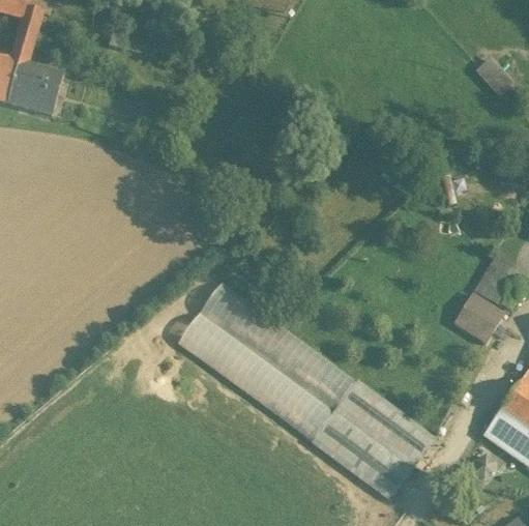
[(0,0),(0,12),(21,19),(24,6),(26,0),(0,0)]
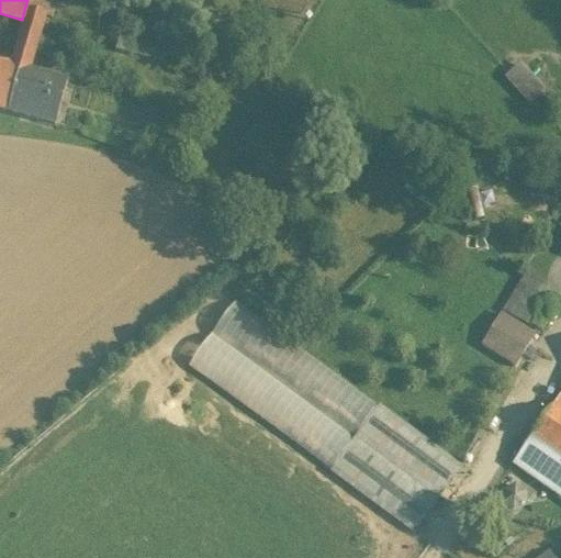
[(27,0),(25,7),(45,12),(45,13),(51,14),(54,0),(27,0)]
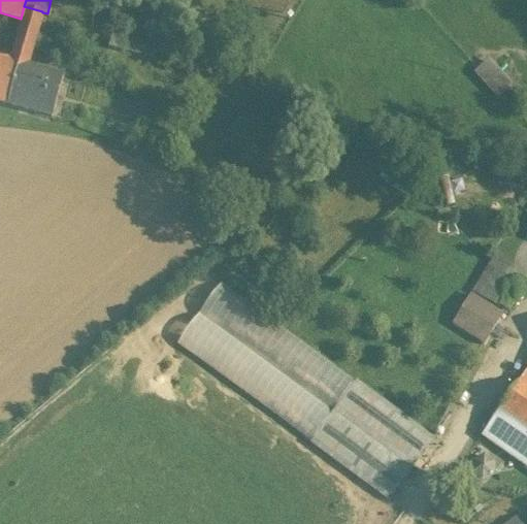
[(10,53),(9,58),(19,61),(27,63),(42,12),(42,11),(24,6),(21,19),(10,53)]
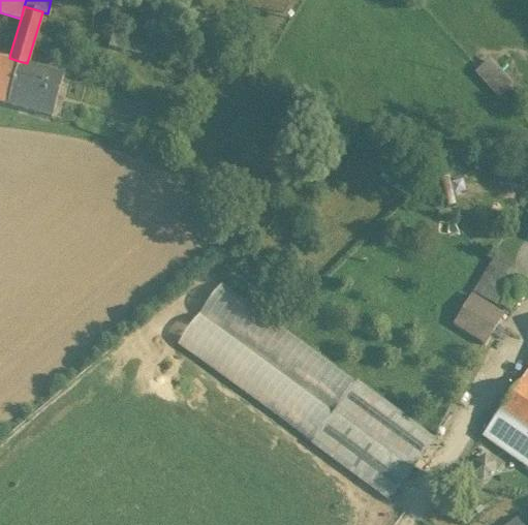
[(148,39),(111,30),(107,44),(144,55),(148,39)]
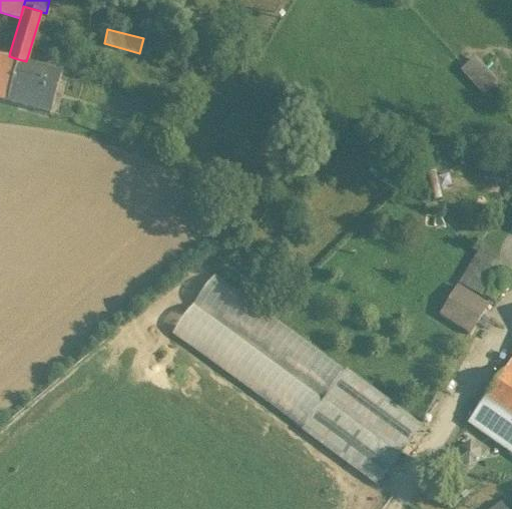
[(474,52),(458,66),(481,92),(497,78),(474,52)]
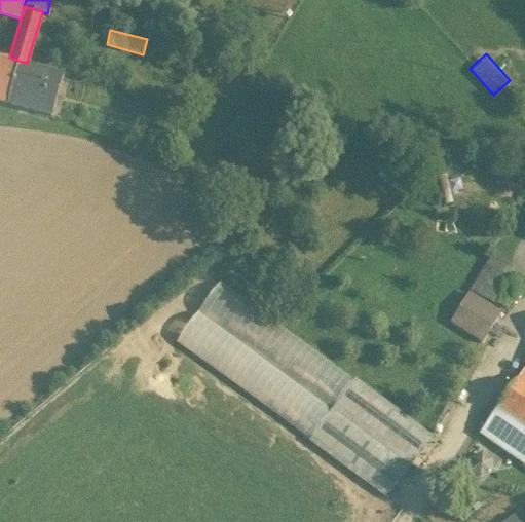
[(3,57),(0,56),(0,100),(6,102),(19,61),(9,58),(3,57)]
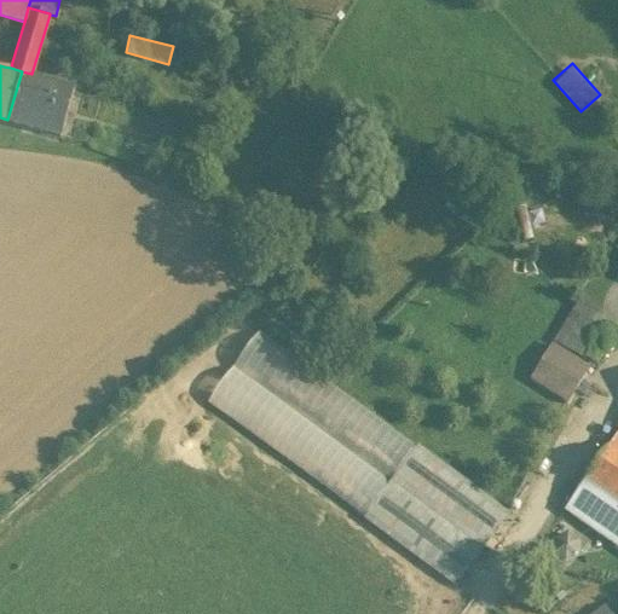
[(32,74),(22,71),(7,120),(59,134),(73,85),(32,74)]
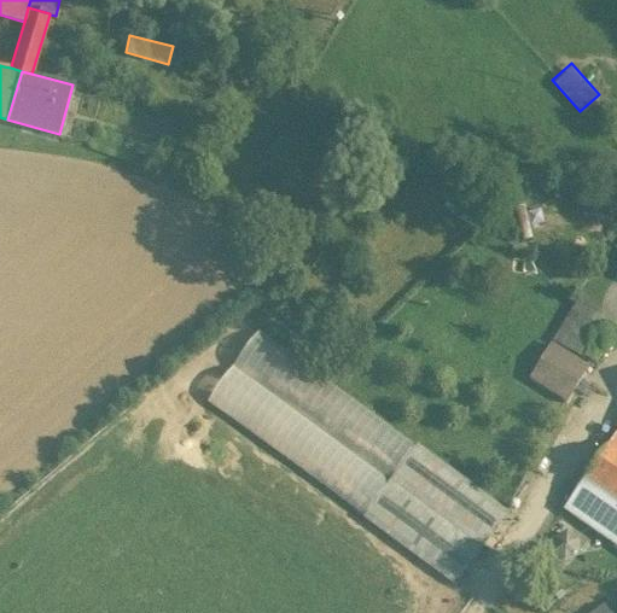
[(586,365),(549,343),(529,378),(565,400),(586,365)]
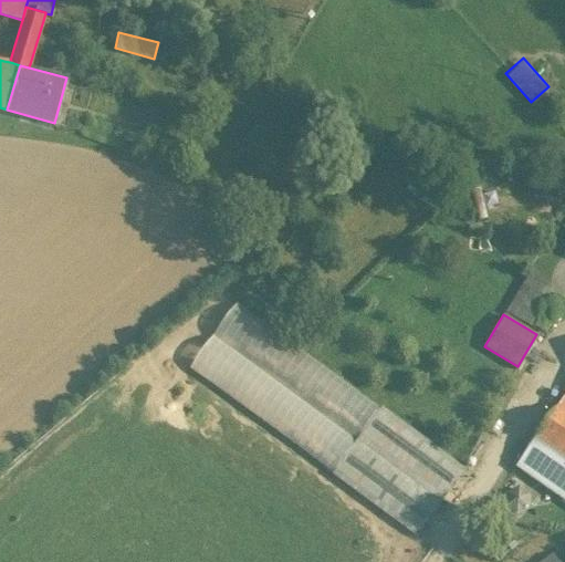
[(564,410),(556,405),(531,443),(564,466),(564,410)]
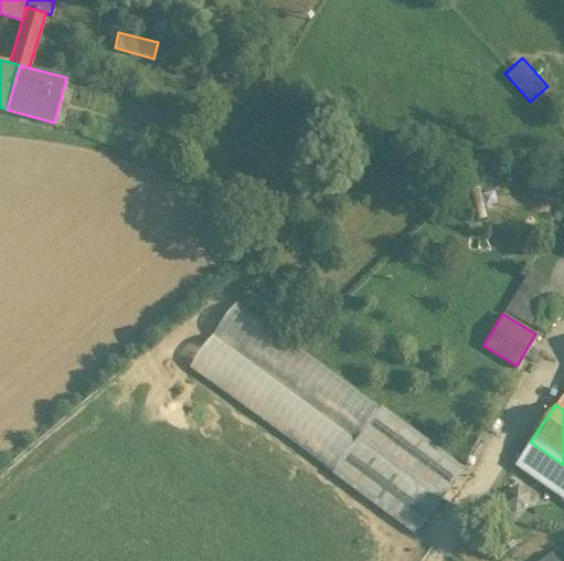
[(460,467),(381,409),(333,473),(414,531),(460,467)]
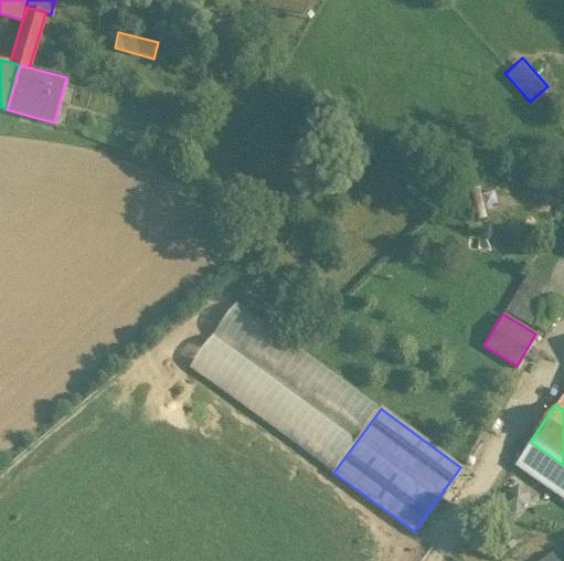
[(563,465),(530,442),(514,464),(563,498),(563,465)]
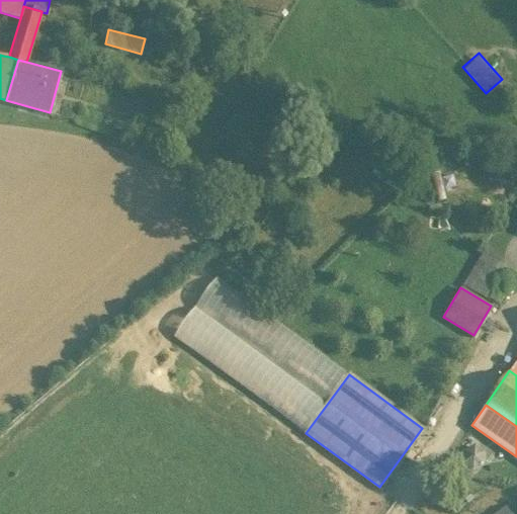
[(511,513),(505,503),(488,513),(511,513)]
